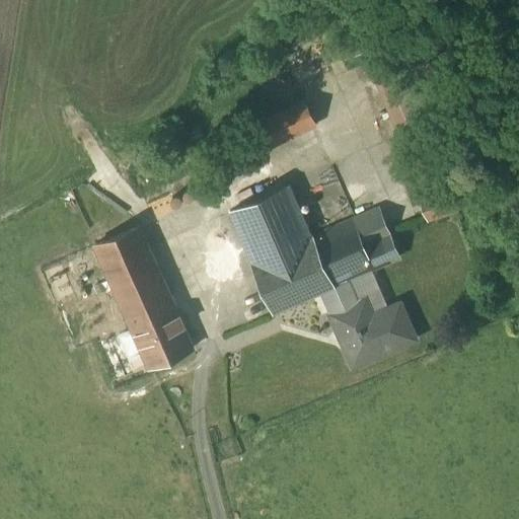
[(316,126),(303,97),(258,119),(272,146),(316,126)]
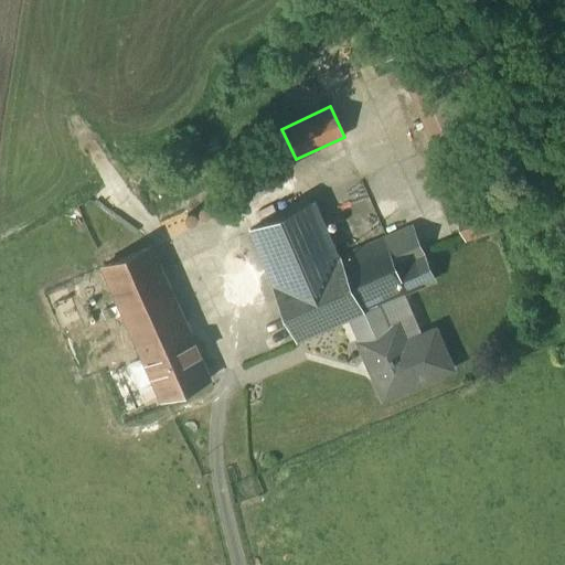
[(455,206),(461,238),(498,231),(491,199),(455,206)]
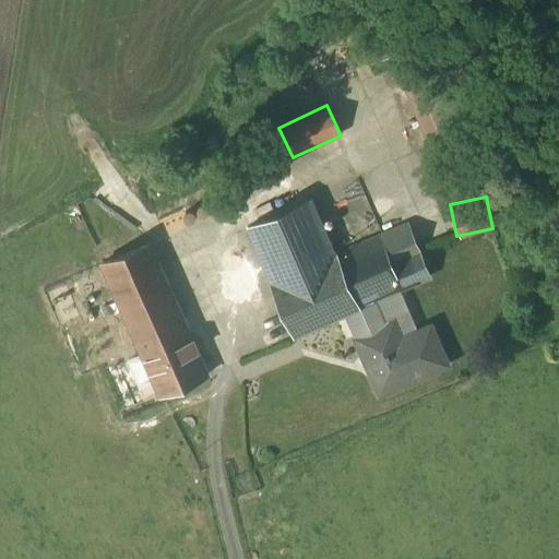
[(312,200),(248,228),(296,336),(343,316),(401,290),(423,281),(400,227),(336,254),(312,200)]
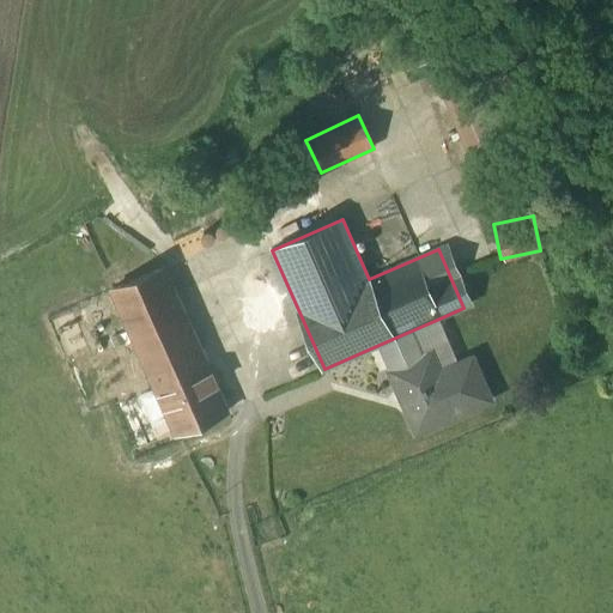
[(231,413),(164,269),(109,295),(176,438),(231,413)]
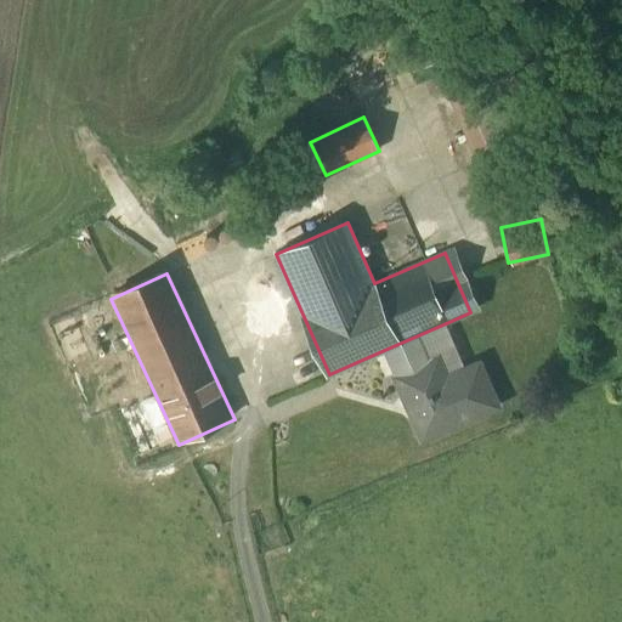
[(446,323),(382,351),(418,440),(501,406),(480,356),(463,363),(446,323)]
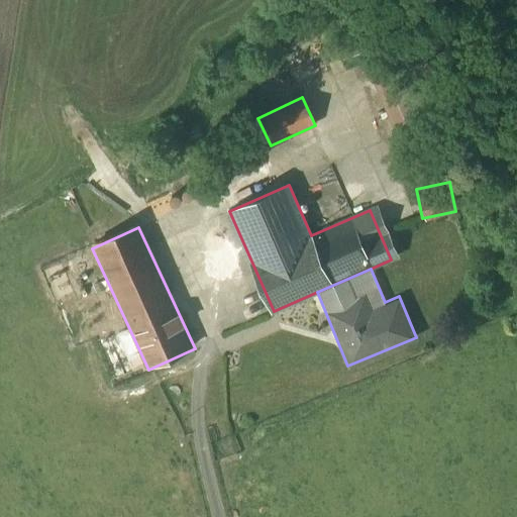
[(113,381),(134,373),(125,350),(105,357),(113,381)]
